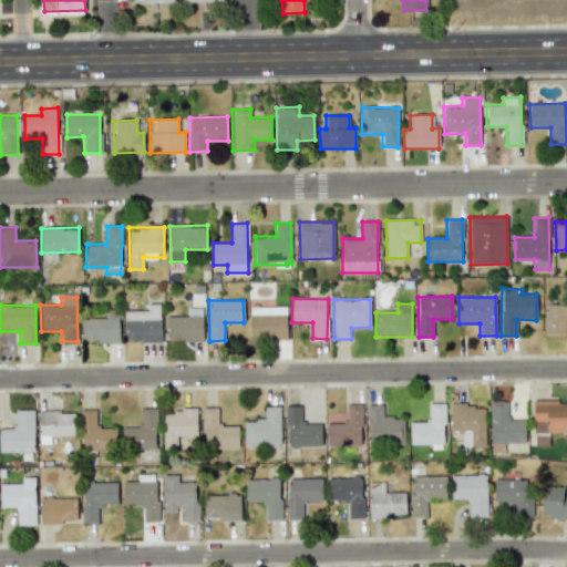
[(124,310),(124,341),(161,341),(160,305),(147,305),(148,310),(124,310)]
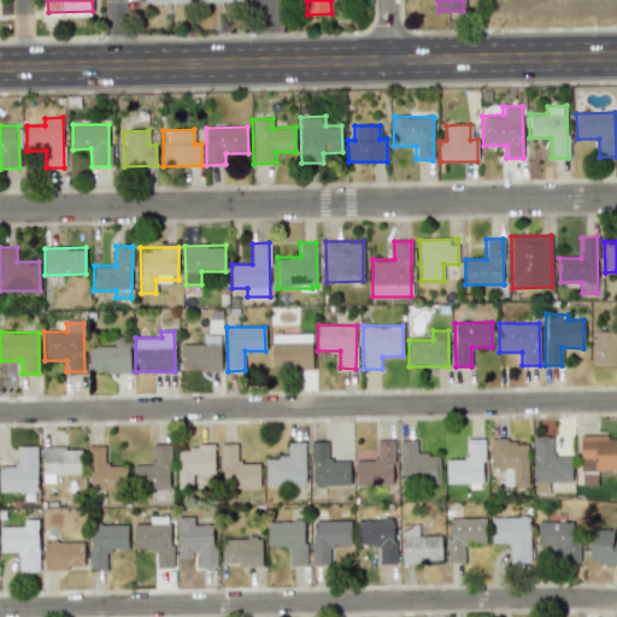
[(592,365),(616,366),(616,331),(592,331),(592,365)]
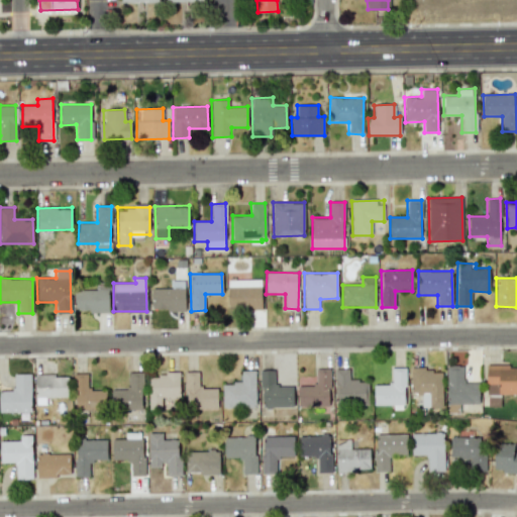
[(262,309),(261,279),(227,280),(228,310),(262,309)]
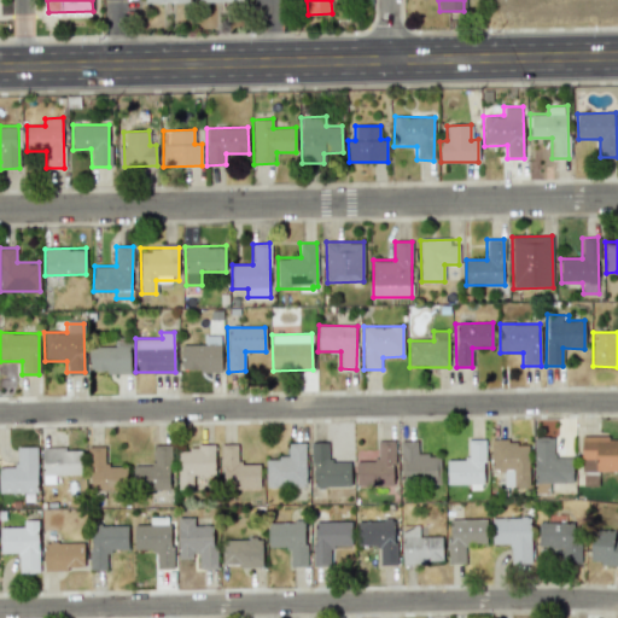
[(89,345),(91,373),(130,372),(129,344),(89,345)]
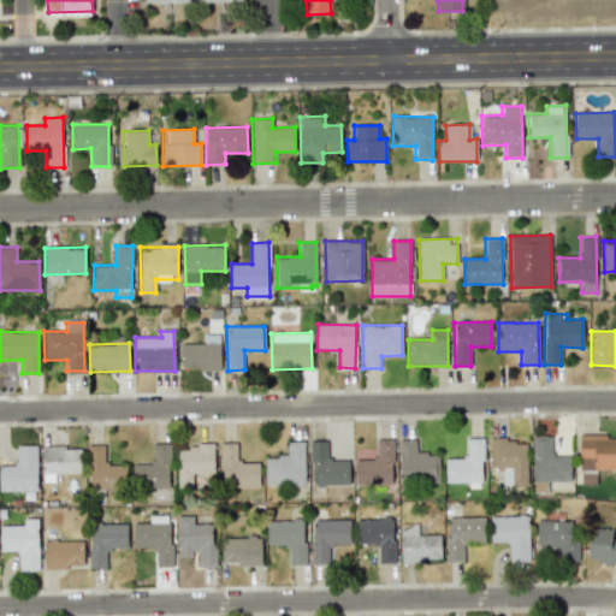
[(181,369),(220,368),(220,343),(181,344),(181,369)]
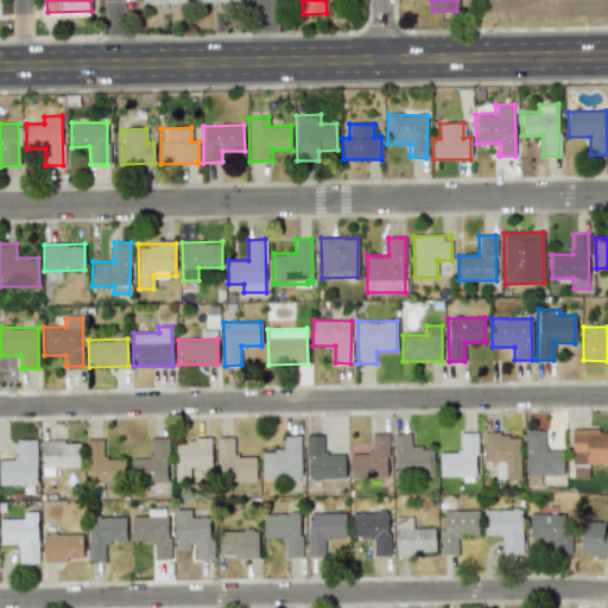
[(607,463),(607,429),(571,430),(572,463),(607,463)]
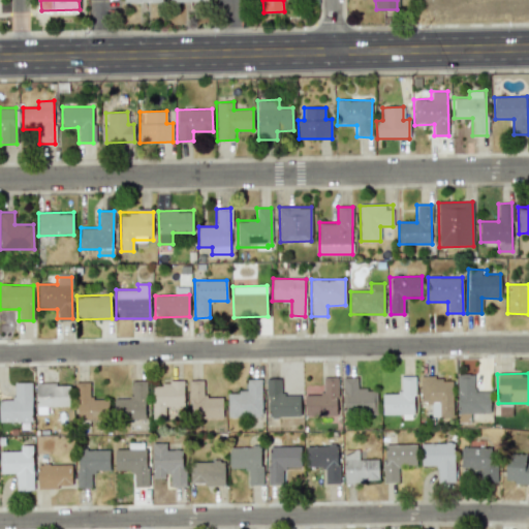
[(490,392),(473,392),(473,374),(457,374),(457,413),(490,412),(490,392)]
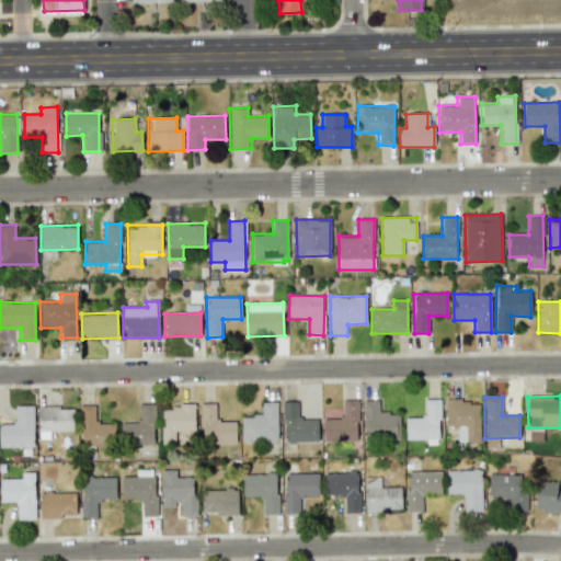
[(405,439),(426,439),(426,445),(439,444),(439,399),(424,399),(424,416),(405,416),(405,439)]
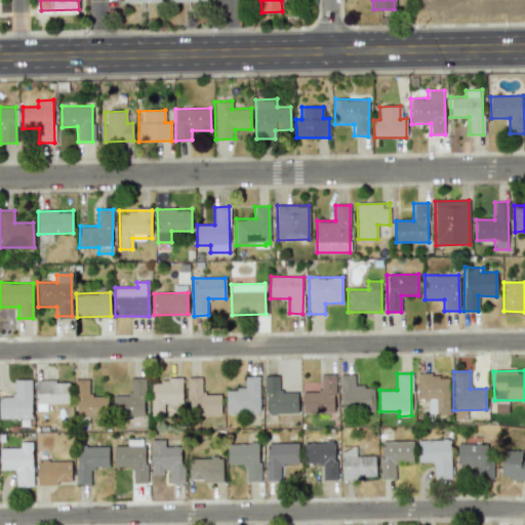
[(334,374),(320,374),(320,391),(303,391),(303,412),(334,411),(334,374)]
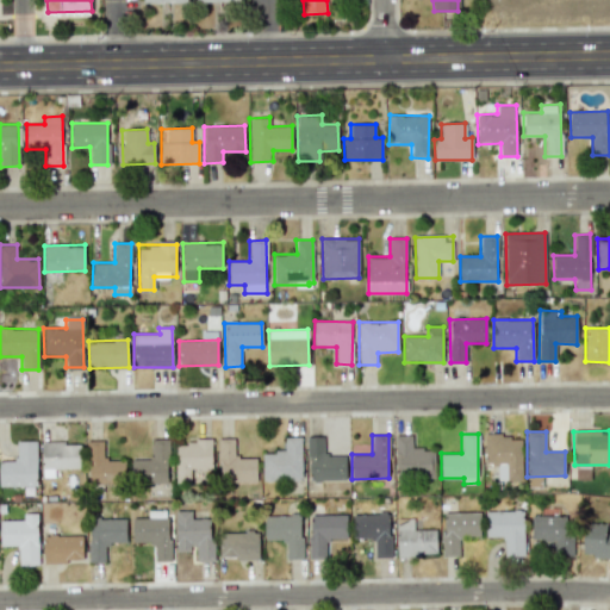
[(411,435),(396,435),(396,475),(434,477),(434,449),(411,449),(411,435)]
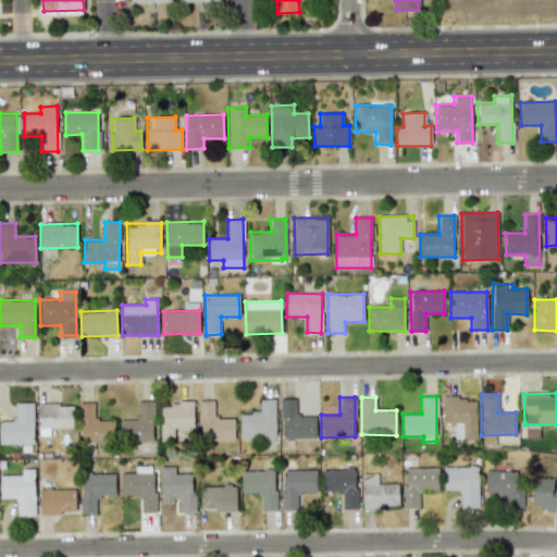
[(477,438),(475,397),(442,398),(442,423),(454,423),(454,438),(477,438)]
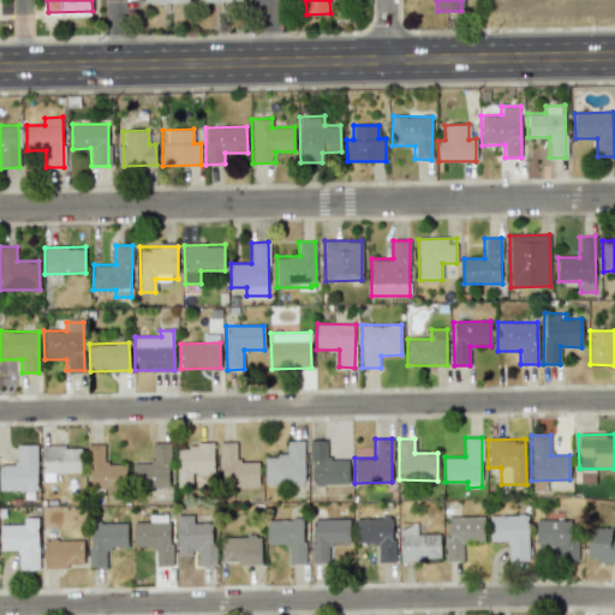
[(304,484),(303,440),(286,441),(286,454),(264,455),(264,485),(304,484)]
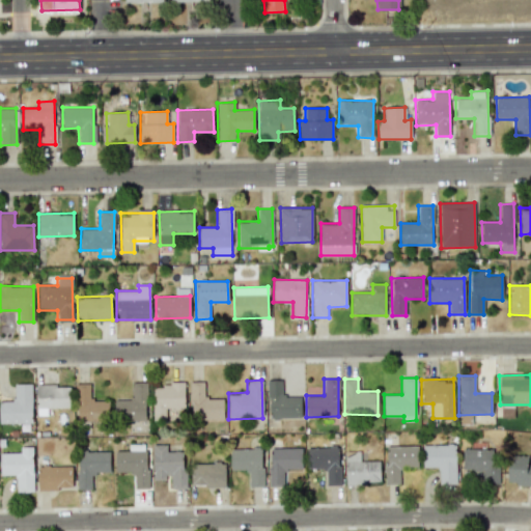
[(301,417),(301,396),(281,396),(281,380),(268,380),(269,418),(301,417)]
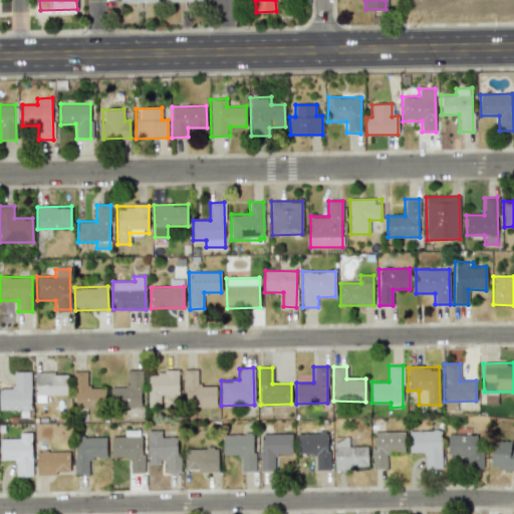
[(216,386),(198,386),(198,369),(184,369),(185,407),(216,406),(216,386)]
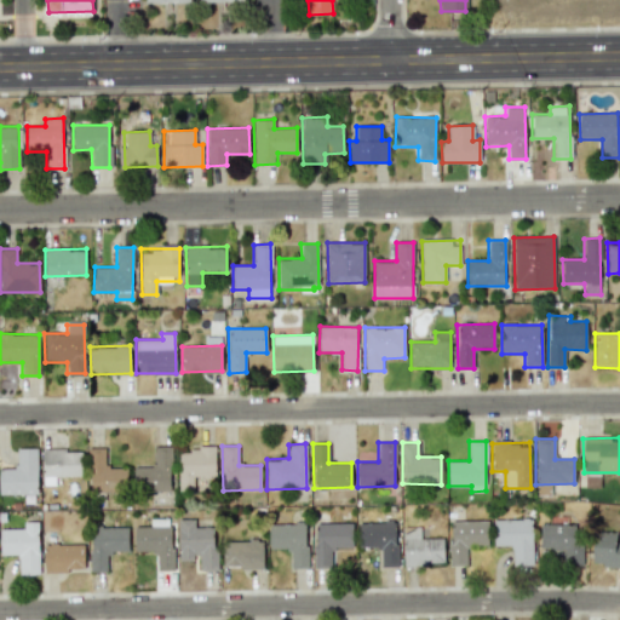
[(171,491),(171,447),(154,447),(155,466),(133,466),(133,491),(171,491)]
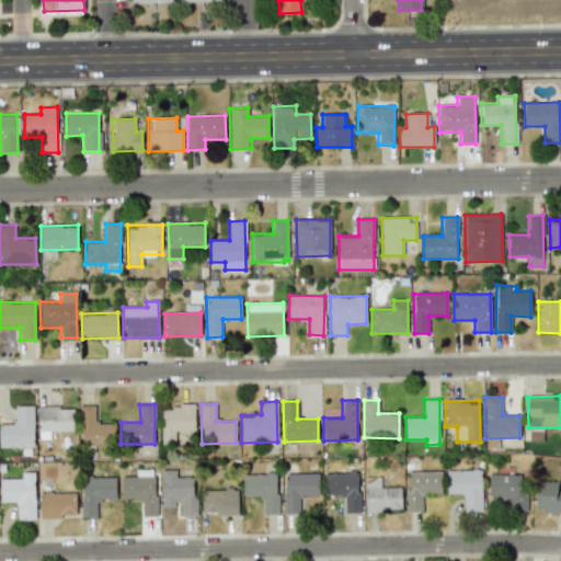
[(33,405),(14,405),(14,424),(0,423),(0,447),(34,447),(33,405)]
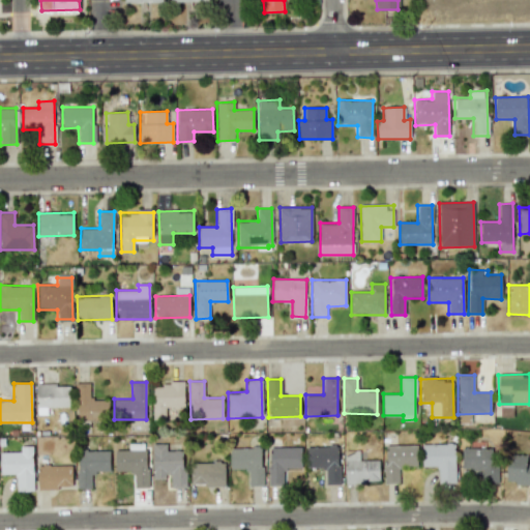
[(108,400),(90,400),(89,383),(76,383),(77,420),(108,420),(108,400)]
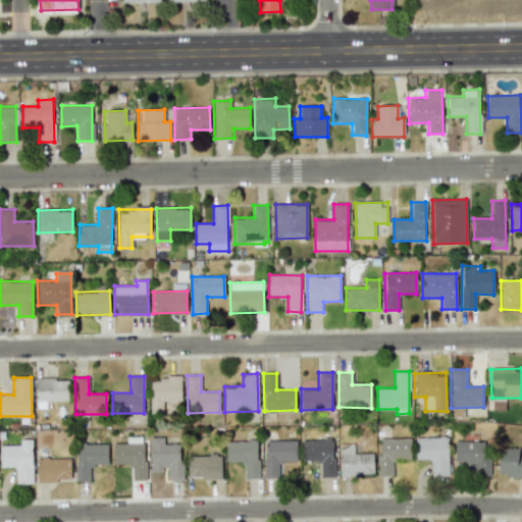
[(181,378),(151,377),(150,413),(163,413),(163,401),(180,402),(181,378)]
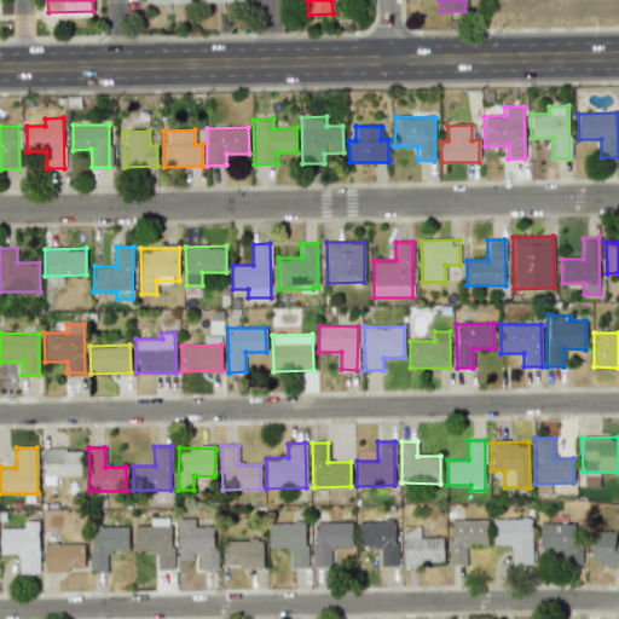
[(53,476),(81,475),(81,449),(42,450),(42,484),(53,484),(53,476)]
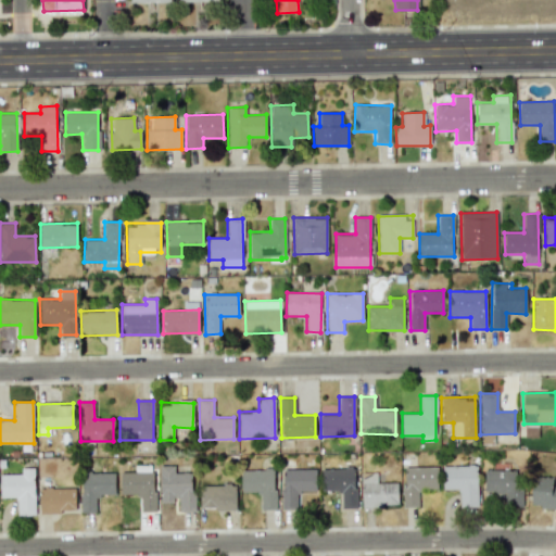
[(478,506),(477,465),(442,466),(443,490),(459,489),(459,507),(478,506)]
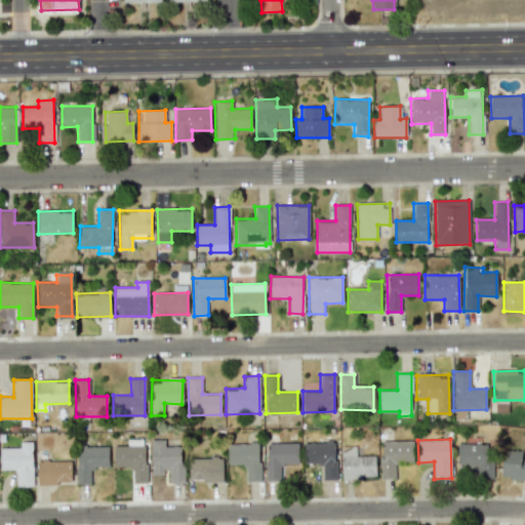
[(151,474),(167,474),(167,483),(184,483),(184,447),(164,447),(165,440),(151,440),(151,474)]
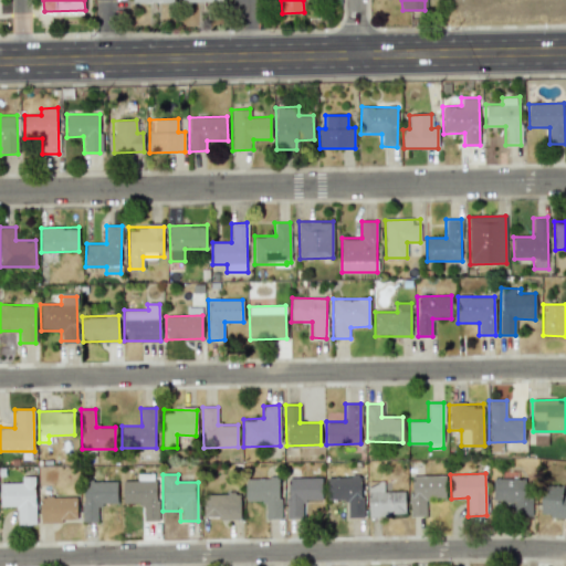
[(427,515),(426,498),(446,498),(446,474),(410,475),(411,515),(427,515)]
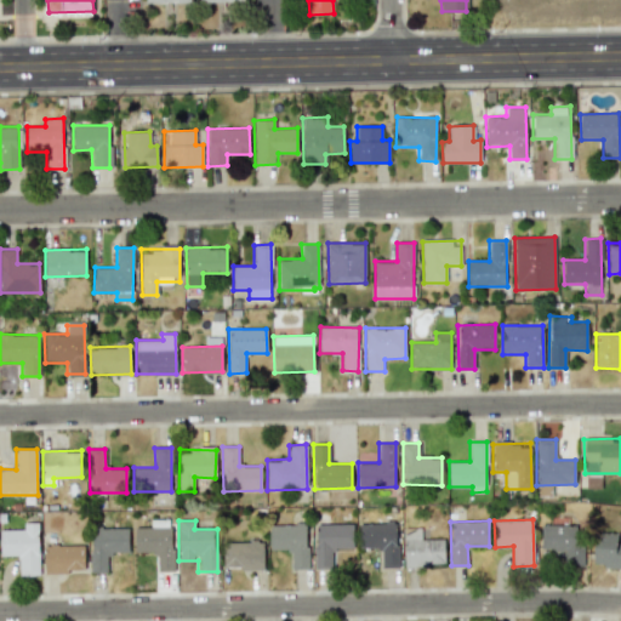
[(0,529),(0,554),(18,556),(18,576),(39,575),(38,523),(23,523),(23,529),(0,529)]
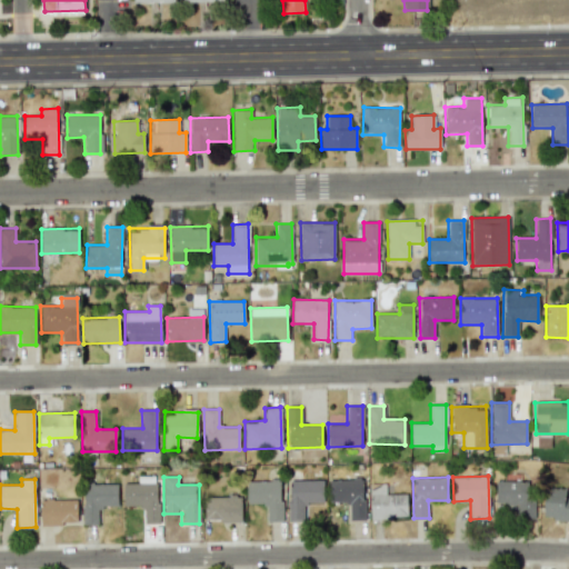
[(288,480),(289,523),(305,522),(305,502),(323,501),(322,479),(288,480)]
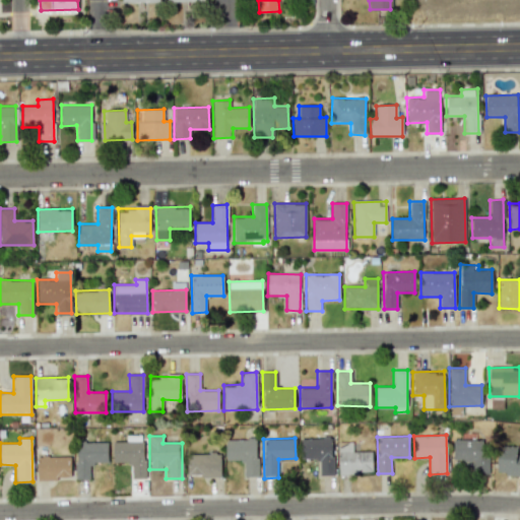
[(332,438),(300,439),(301,459),(318,459),(319,474),(333,474),(332,438)]
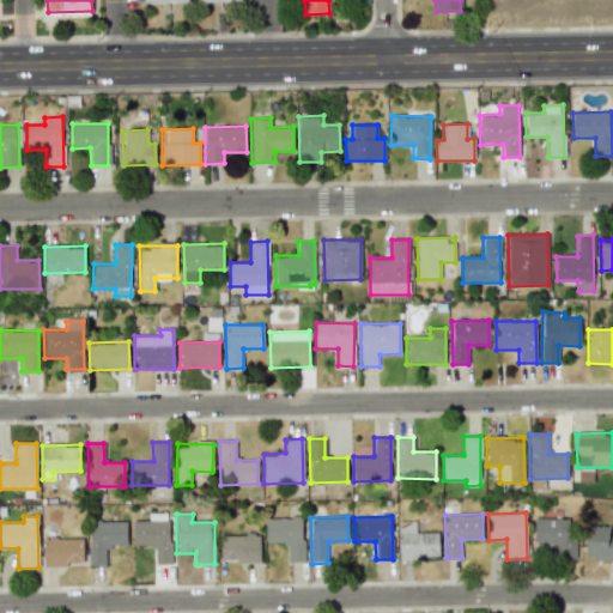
[(265,517),(266,542),(286,542),(286,563),(304,563),(303,517),(265,517)]
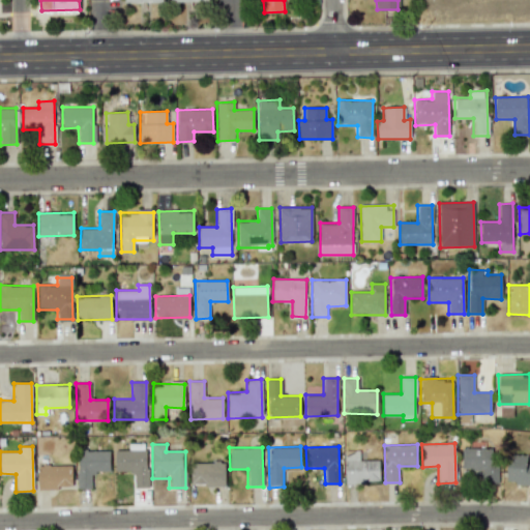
[(498,482),(498,447),(462,447),(462,470),(480,470),(480,482),(498,482)]
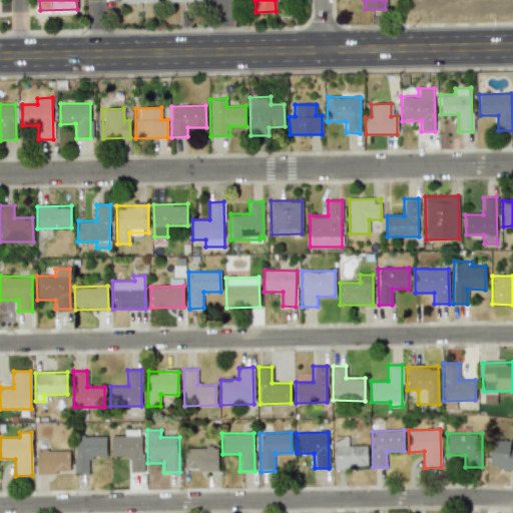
[(75,473),(88,473),(88,457),(106,457),(105,436),(74,436),(75,473)]
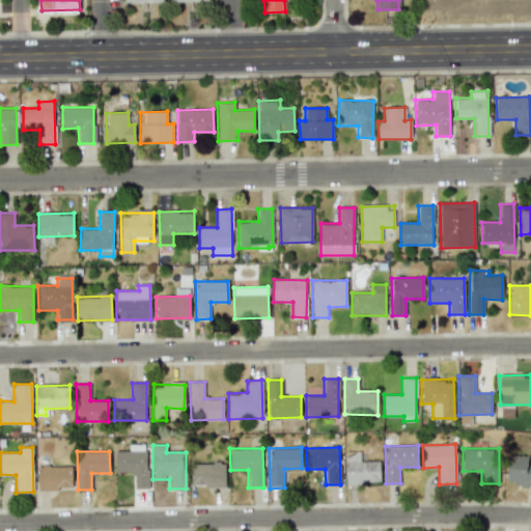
[(380,482),(380,460),(360,462),(360,451),(344,451),(345,483),(380,482)]
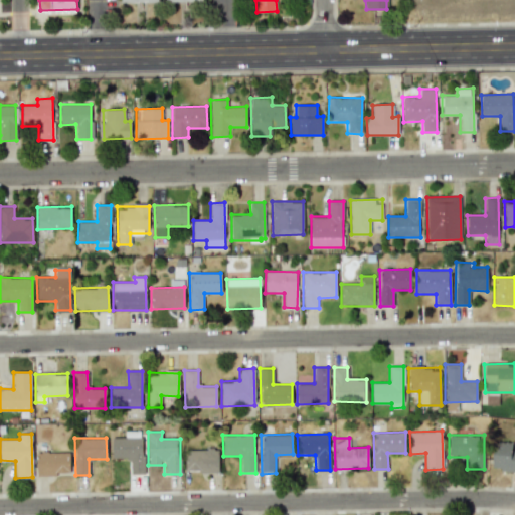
[(514,470),(514,451),(514,442),(493,441),(492,470),(514,470)]
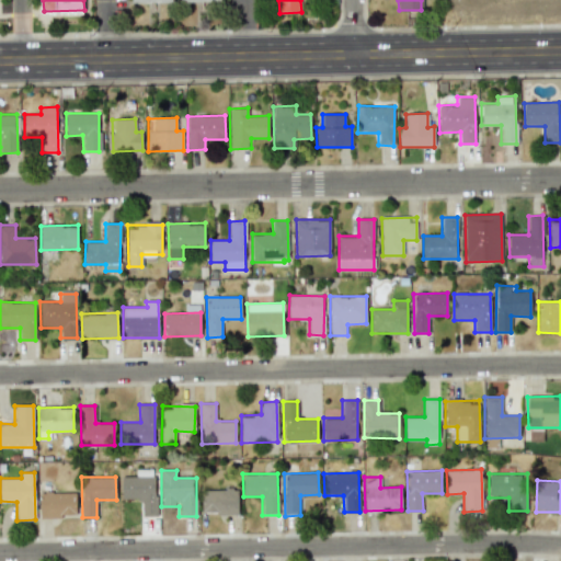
[(238,514),(238,490),(202,490),(202,514),(238,514)]
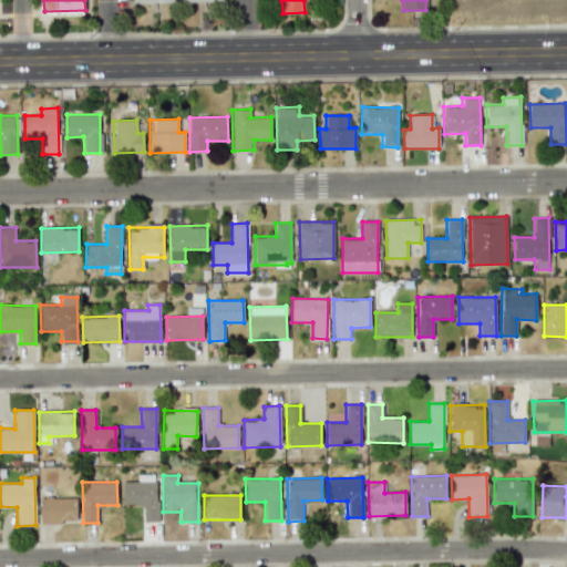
[(76,522),(76,497),(40,498),(40,522),(76,522)]
